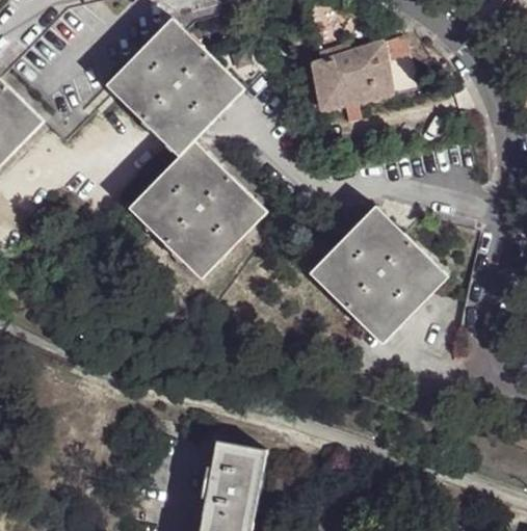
[(179,154),(192,139),(244,86),(170,15),(105,81),(179,154)]
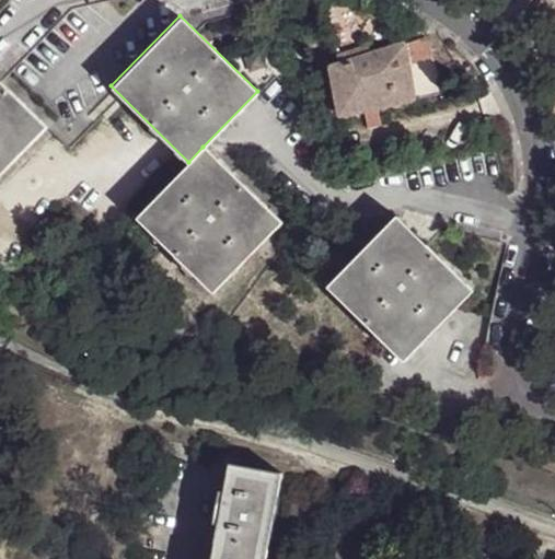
[(427,37),(406,45),(409,67),(434,58),(427,37)]
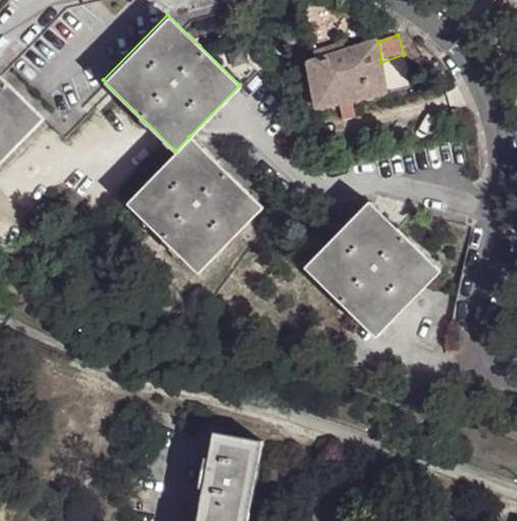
[(315,49),(318,60),(347,52),(343,40),(315,49)]
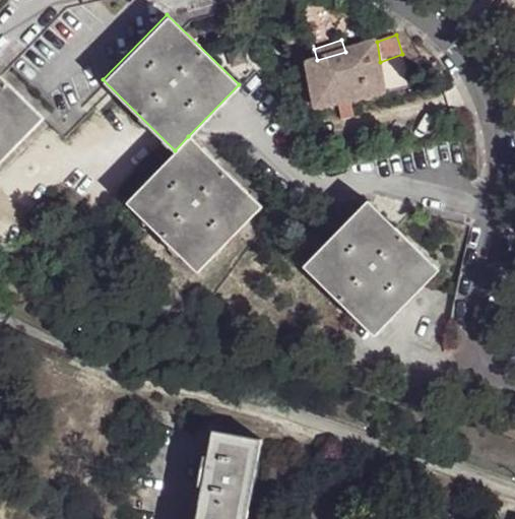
[(345,52),(317,60),(308,65),(316,109),(385,94),(380,62),(377,42),(345,52)]
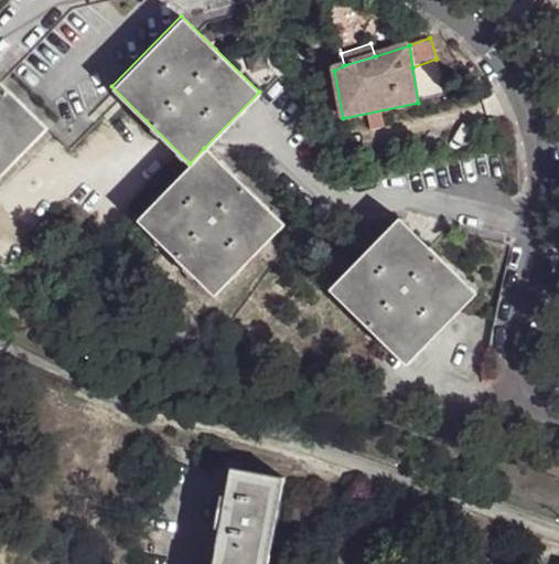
[(0,172),(45,125),(0,81),(0,172)]
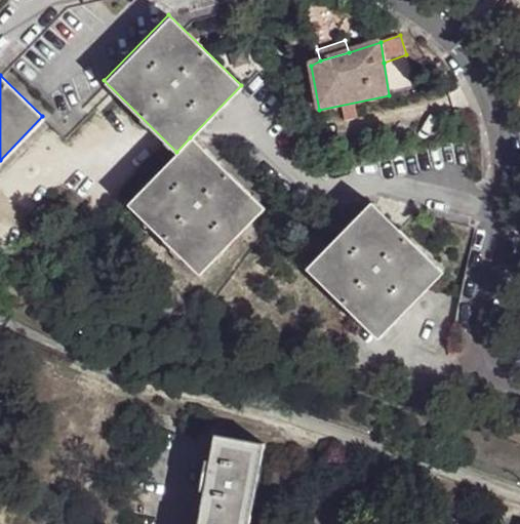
[(264,207),(190,137),(176,152),(125,203),(151,228),(198,275),(264,207)]
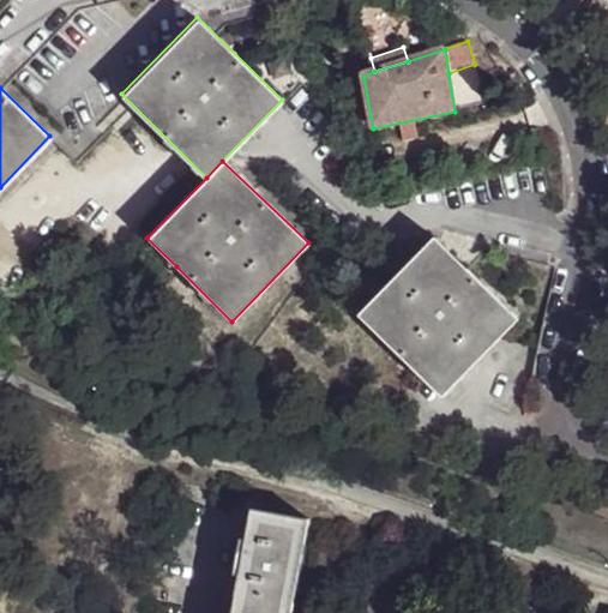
[(356,316),(439,398),(515,320),(432,239),(356,316)]
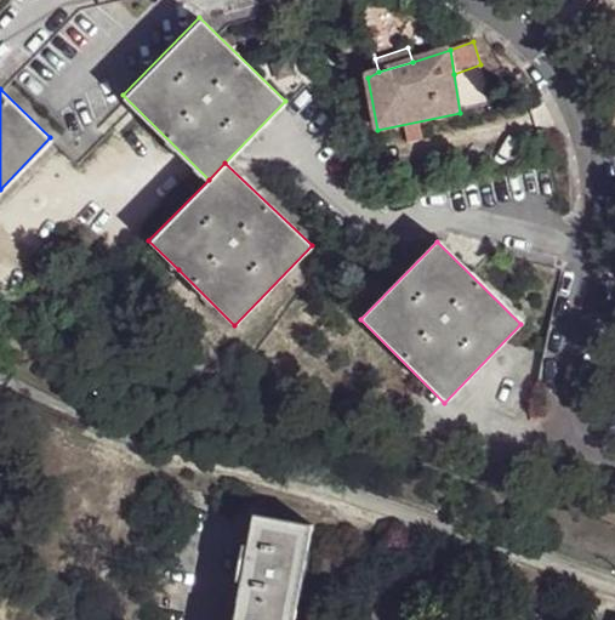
[(227,619),(288,619),(305,525),(246,513),(227,619)]
